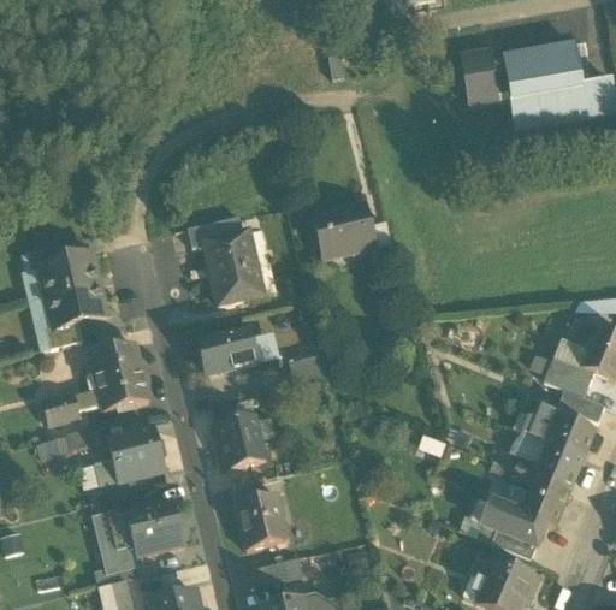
[(502,57),(503,60),(508,93),(514,129),(615,111),(611,81),(581,86),(574,45),(502,57)]
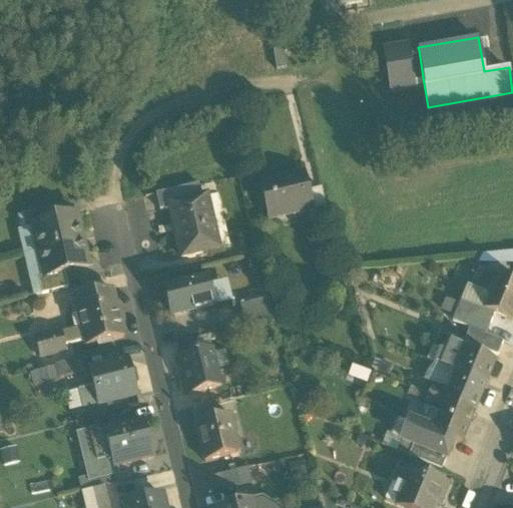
[(414,82),(413,79),(409,52),(408,49),(400,43),(391,44),(385,53),(390,86),(414,82)]
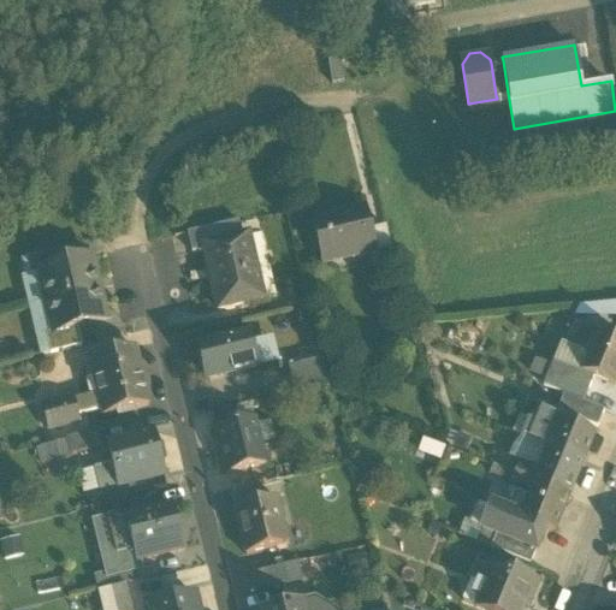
[(341,54),(329,57),(331,80),(343,78),(341,54)]
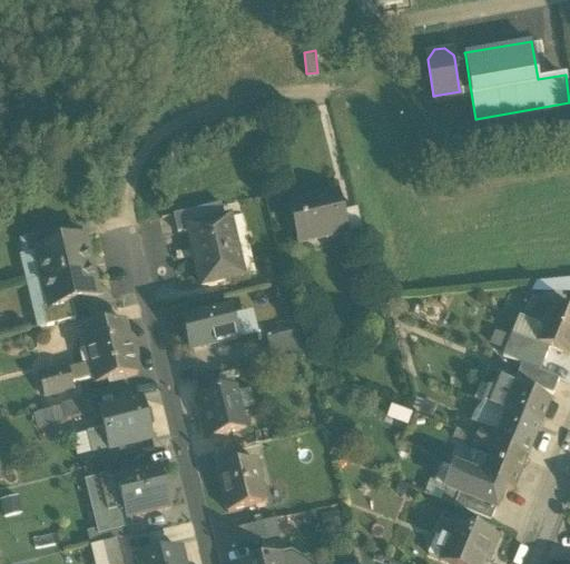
[(459,88),(470,86),(465,56),(454,58),(459,88)]
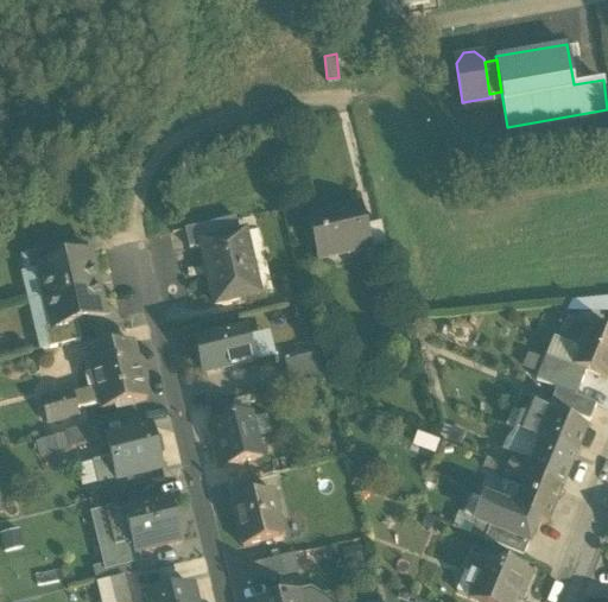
[(341,214),(362,208),(360,200),(339,206),(341,214)]
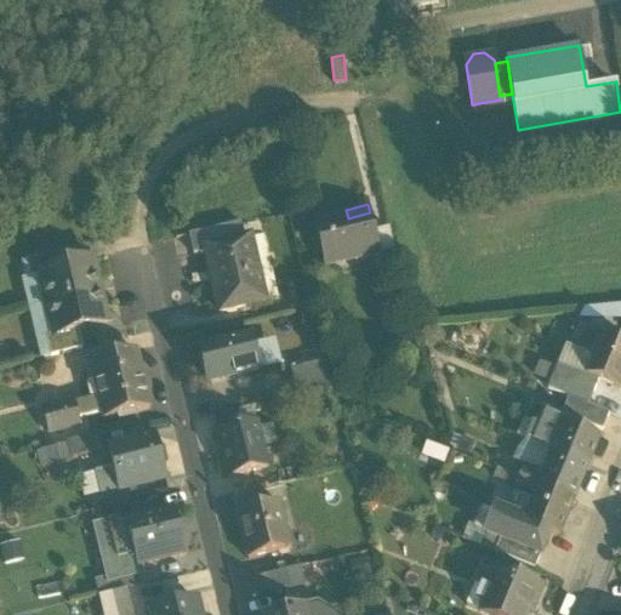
[(315,217),(325,257),(354,250),(357,256),(358,255),(358,254),(376,250),(377,251),(379,250),(374,228),(370,212),(348,218),(346,210),(315,217)]
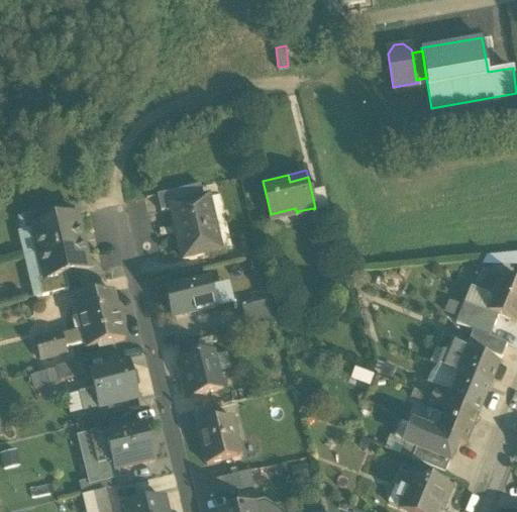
[(157,192),(161,209),(172,207),(171,202),(203,195),(200,182),(157,192)]
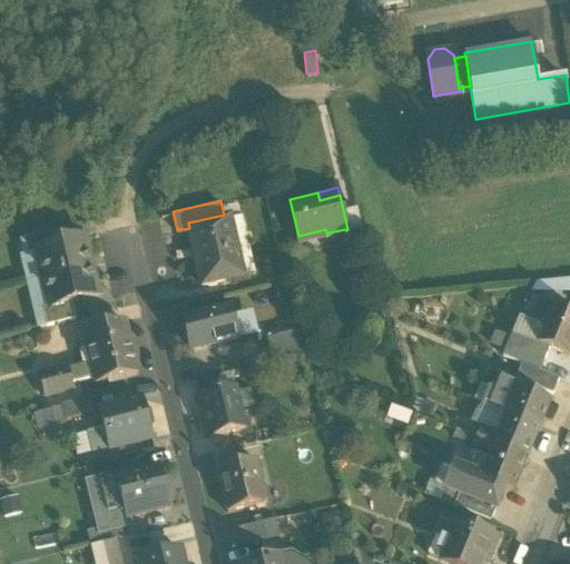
[(347,229),(349,234),(363,229),(356,206),(343,209),(347,229)]
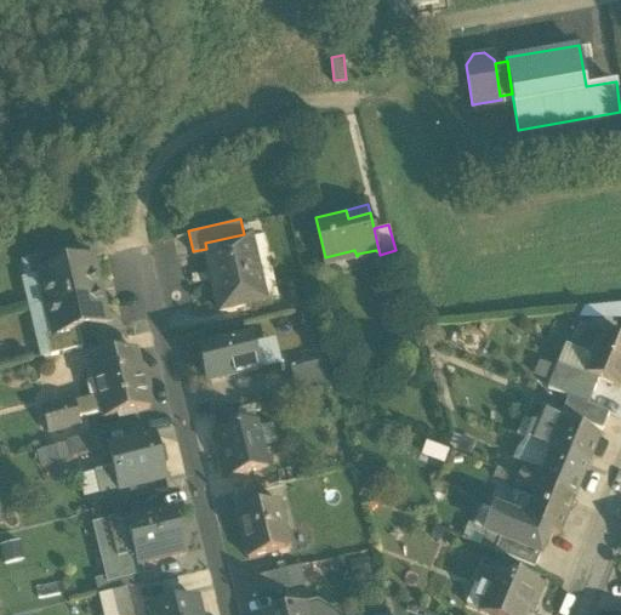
[(265,229),(249,233),(256,263),(272,260),(265,229)]
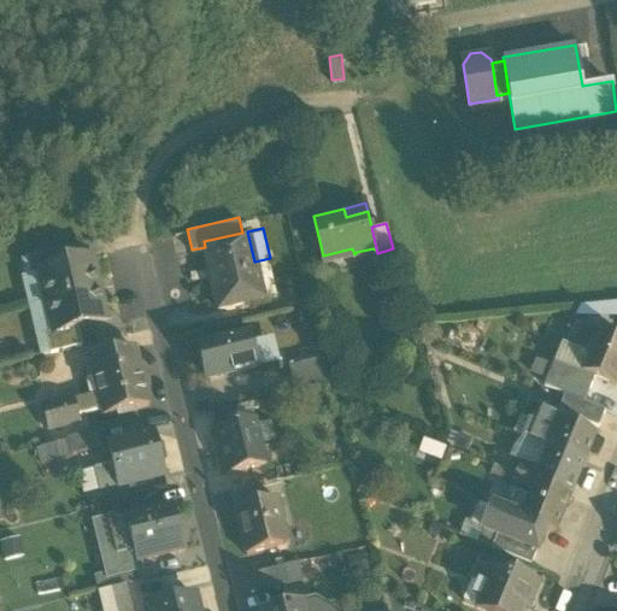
[(262,295),(254,262),(247,231),(242,233),(204,241),(205,247),(218,305),(262,295)]
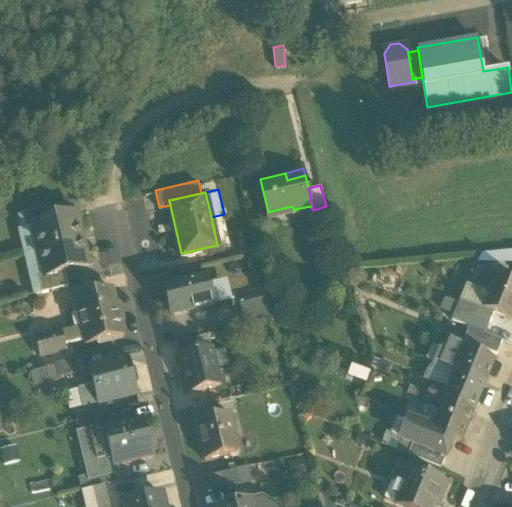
[(72,198),(49,203),(52,216),(75,210),(72,198)]
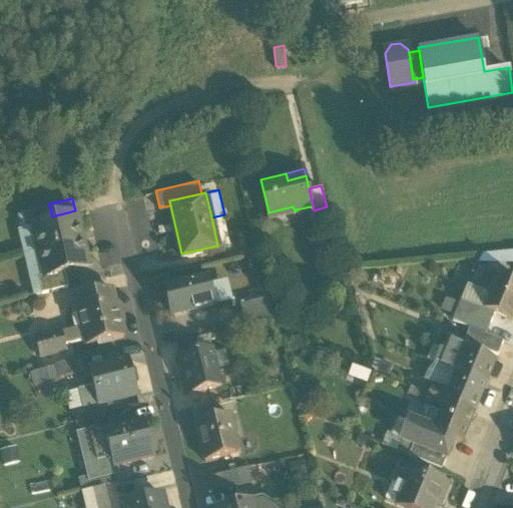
[(22,210),(25,223),(33,222),(32,220),(52,216),(49,203),(22,210)]
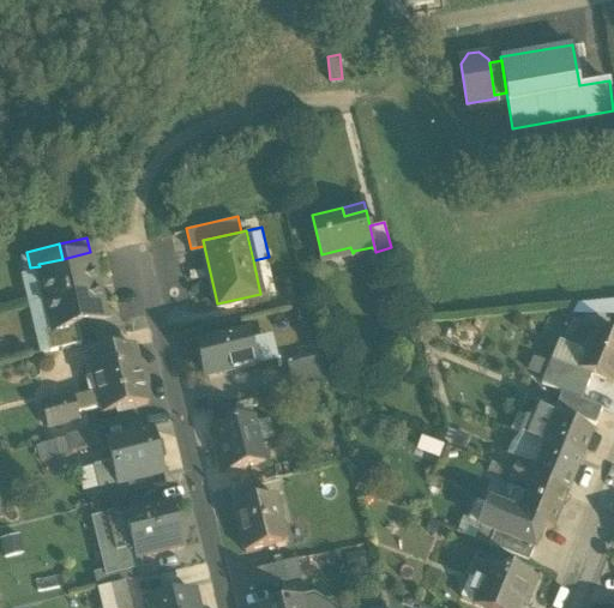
[(40,266),(47,295),(97,283),(90,252),(62,259),(38,264),(40,266)]
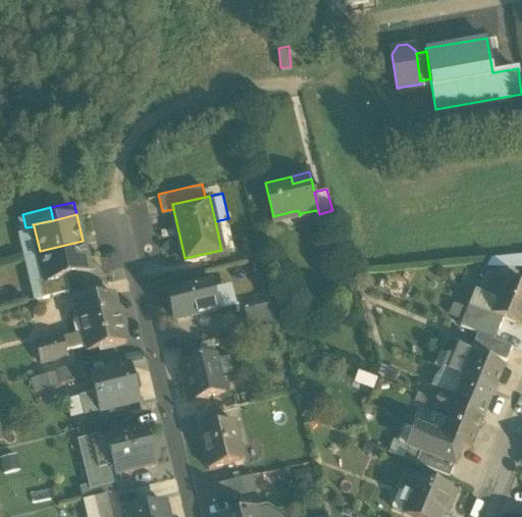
[(23,255),(40,251),(34,226),(25,227),(21,228),(17,229),(23,255)]
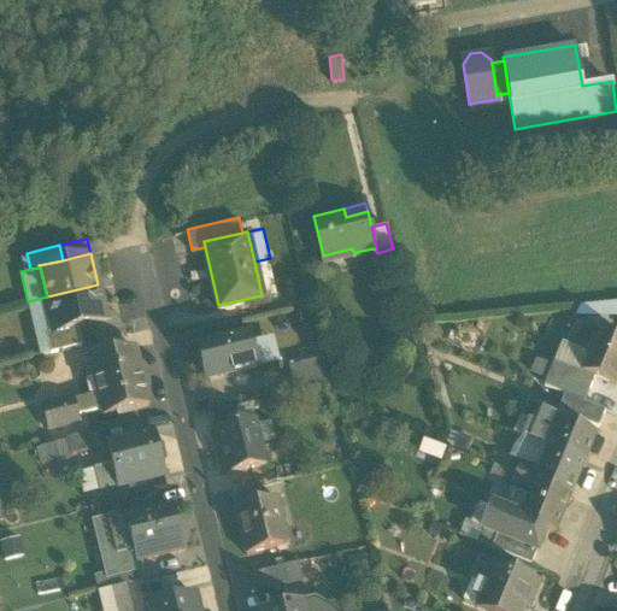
[(106,315),(98,285),(47,297),(54,327),(54,328),(77,322),(106,315)]
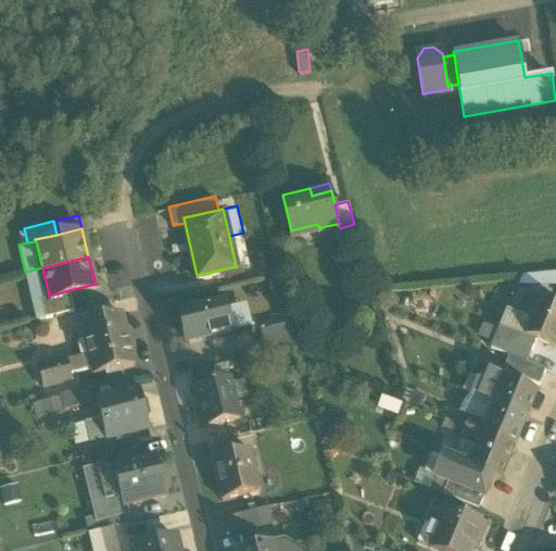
[(42,267),(25,272),(32,298),(40,296),(49,295),(42,267)]
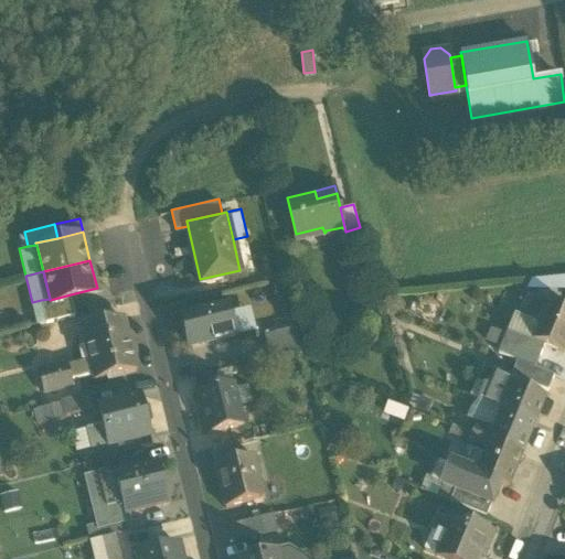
[(545,340),(564,348),(564,344),(564,304),(535,292),(526,315),(539,320),(533,335),(545,340)]
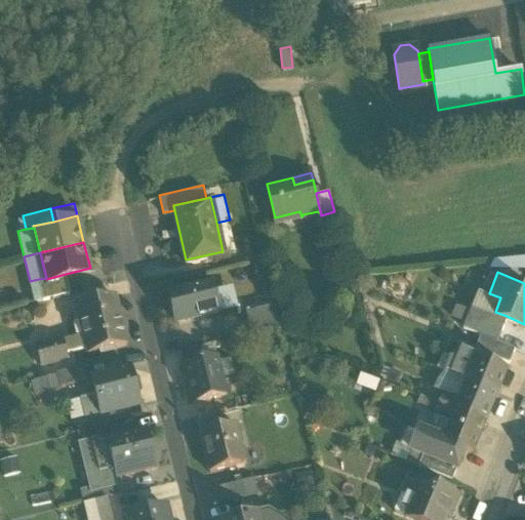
[(38,279),(42,296),(70,290),(66,274),(46,279),(46,278),(38,279)]
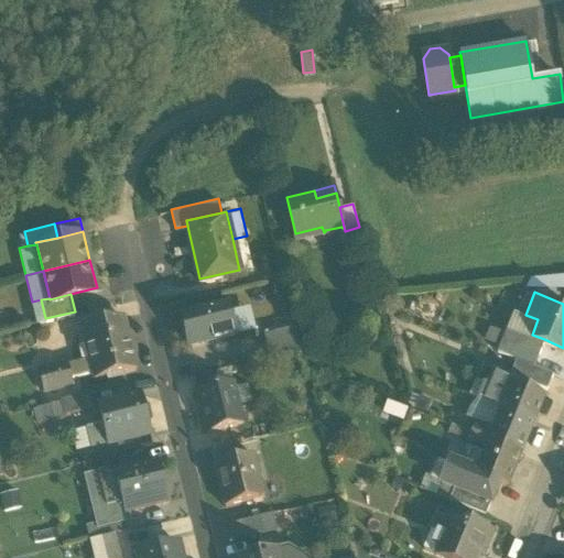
[(41,299),(32,302),(36,320),(45,318),(41,299)]
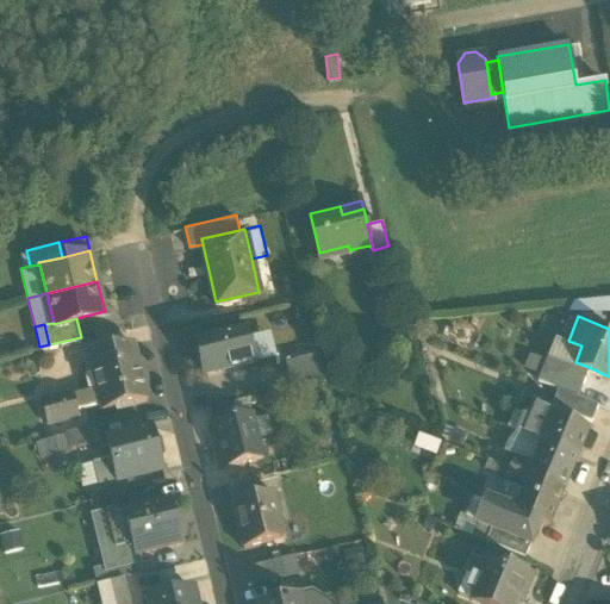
[(197,336),(206,371),(256,359),(249,332),(248,324),(197,336)]
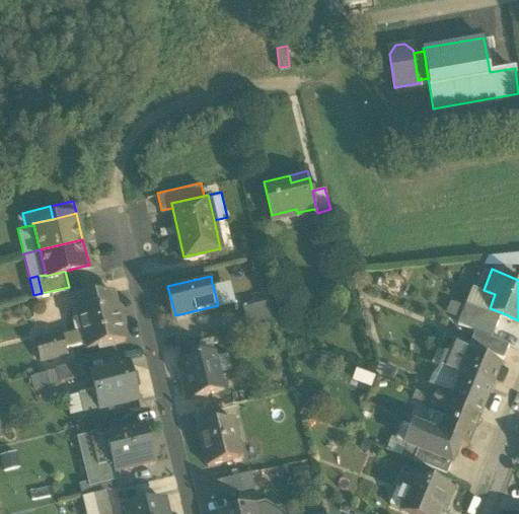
[(230,280),(212,283),(218,305),(235,301),(230,280)]
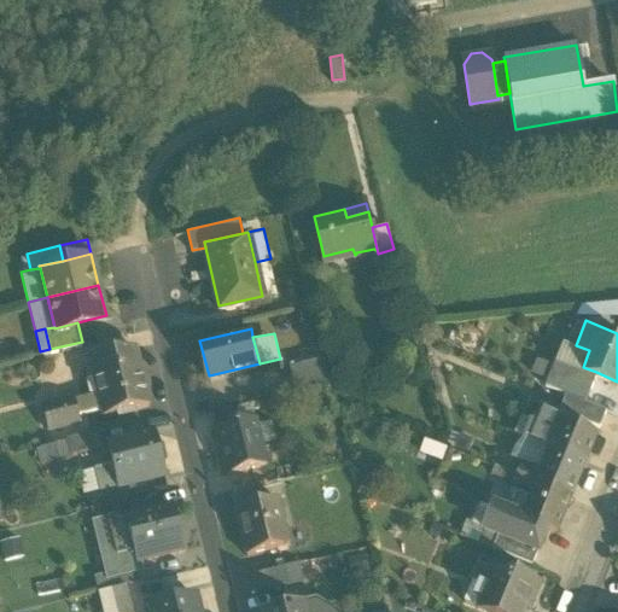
[(563,339),(555,356),(583,367),(589,350),(576,345),(563,339)]
